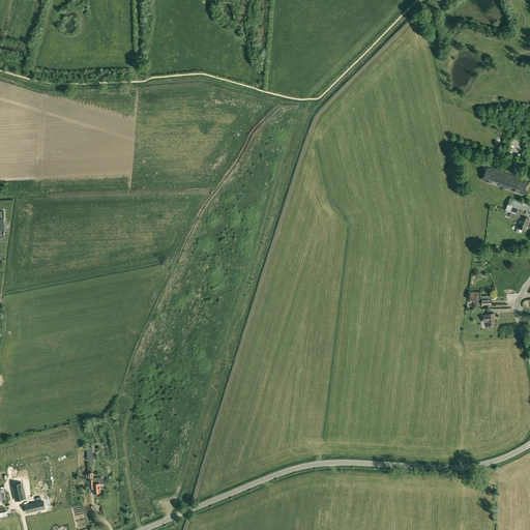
[(519,193),(524,195),(528,181),(488,168),(482,180),(488,182),(489,182),(491,183),(492,183),(492,181),(499,183),(498,186),(499,186),(499,185),(507,188),(507,189),(508,189),(508,187),(516,189),(514,192),(516,192),(518,193),(519,194),(519,193)]
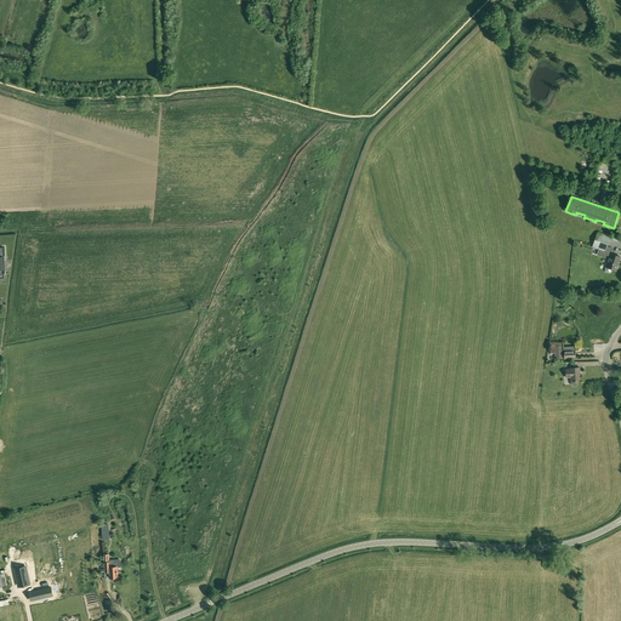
[(605,235),(598,233),(593,248),(605,252),(610,238),(610,235),(607,234),(605,235)]
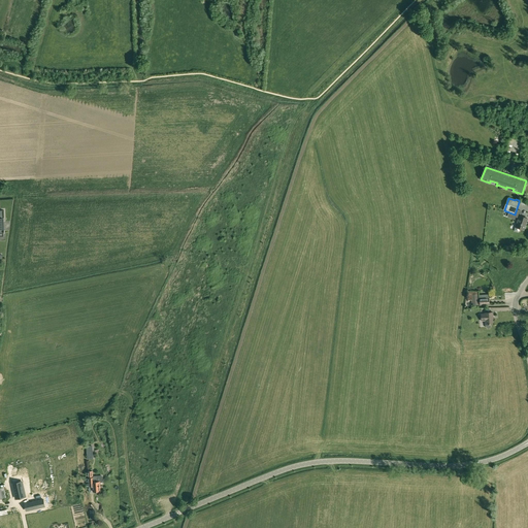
[(515,231),(518,232),(519,231),(520,228),(524,229),(527,219),(519,216),(516,227),(515,230),(515,231)]
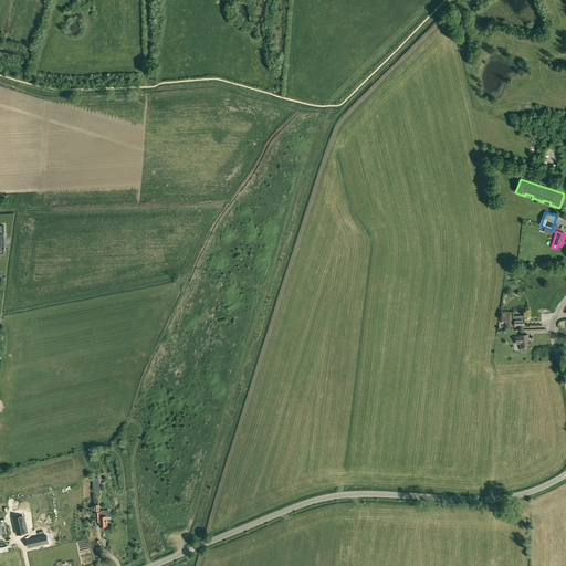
[(512,315),(502,315),(502,322),(506,322),(506,327),(513,326),(512,315)]
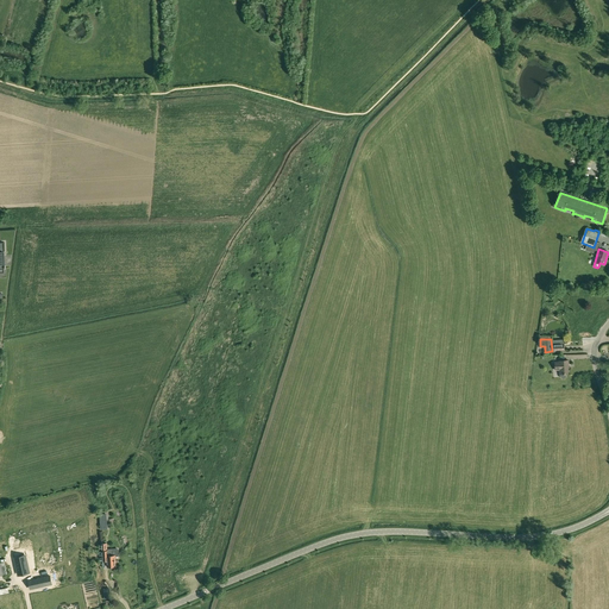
[(553,352),(564,351),(564,344),(563,344),(563,340),(553,340),(553,344),(553,352)]
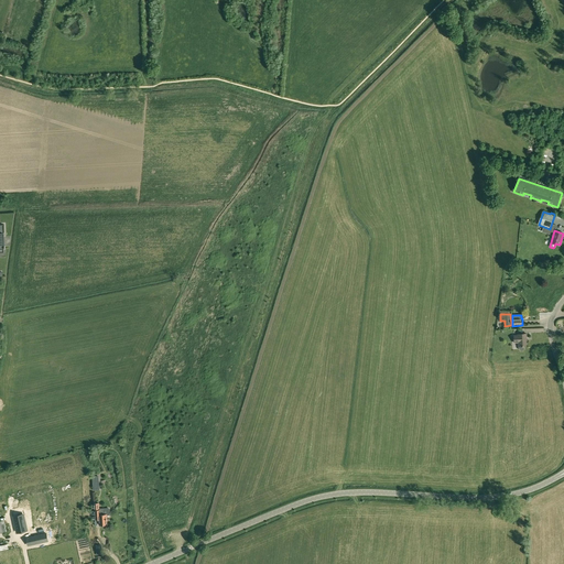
[(519,346),(519,349),(520,350),(521,351),(522,350),(523,350),(524,348),(524,346),(527,346),(525,338),(527,338),(525,334),(518,334),(518,335),(514,336),(514,343),(518,343),(519,346)]
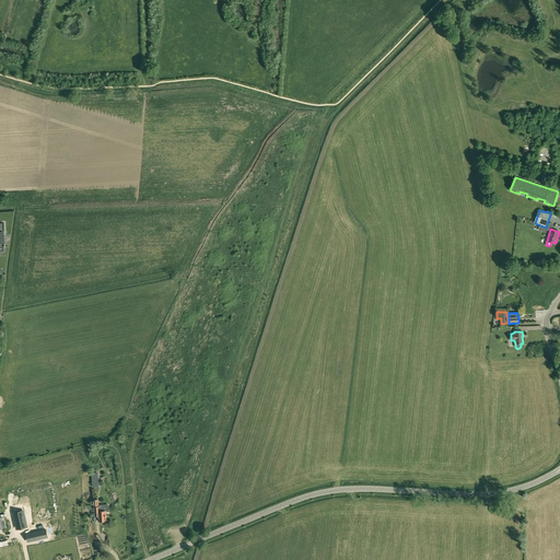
[(98,500),(93,500),(94,516),(98,515),(98,522),(106,521),(106,512),(108,512),(108,504),(98,505),(98,500)]
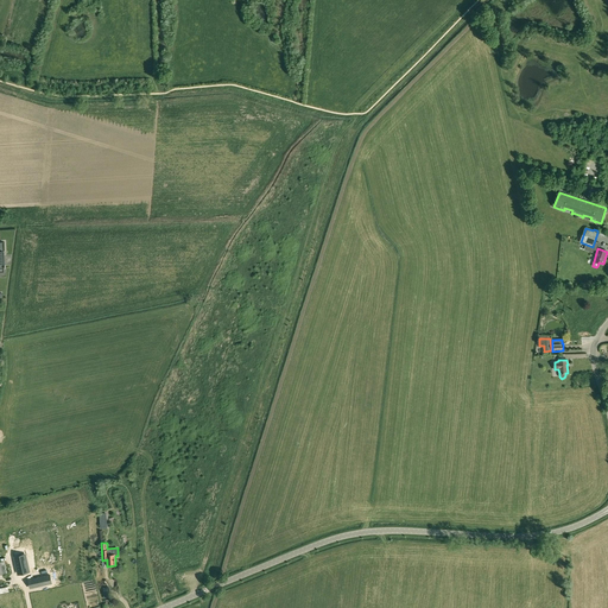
[(29,571),(25,555),(14,557),(18,574),(29,571)]
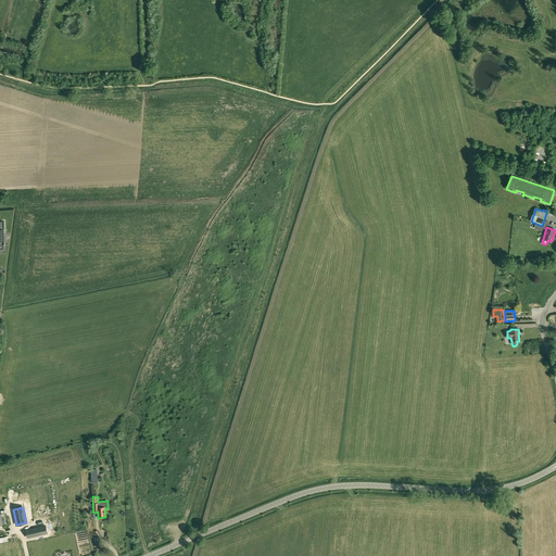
[(42,534),(40,527),(32,529),(34,536),(42,534)]
